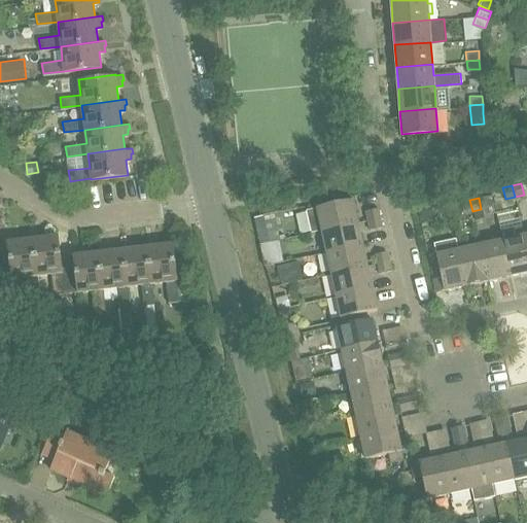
[(320,230),(357,222),(352,200),(307,209),(311,232),(320,230)]
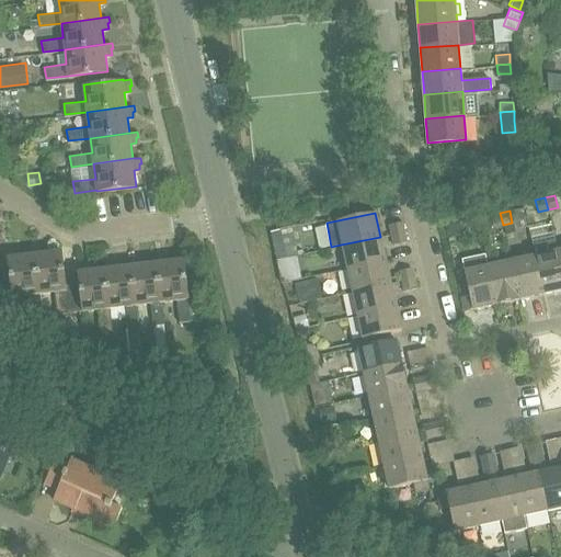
[(503,225),(500,213),(490,215),(492,227),(503,225)]
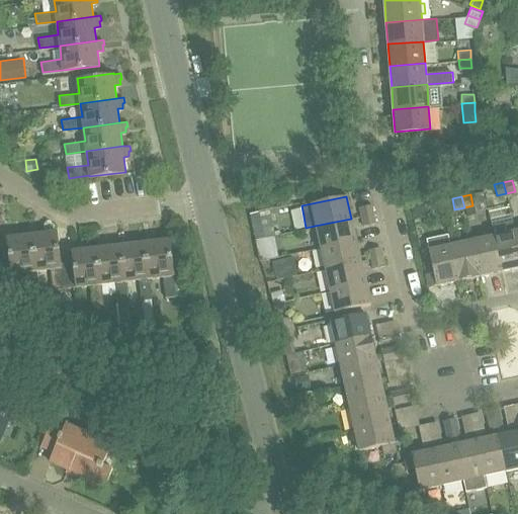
[(358,206),(360,216),(372,213),(370,204),(358,206)]
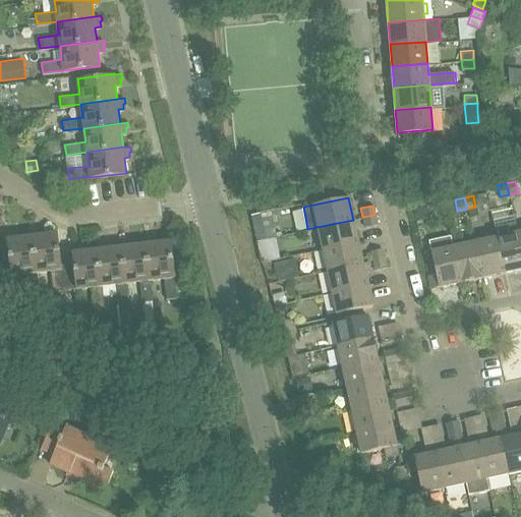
[(251,214),(256,236),(274,232),(269,210),(251,214)]
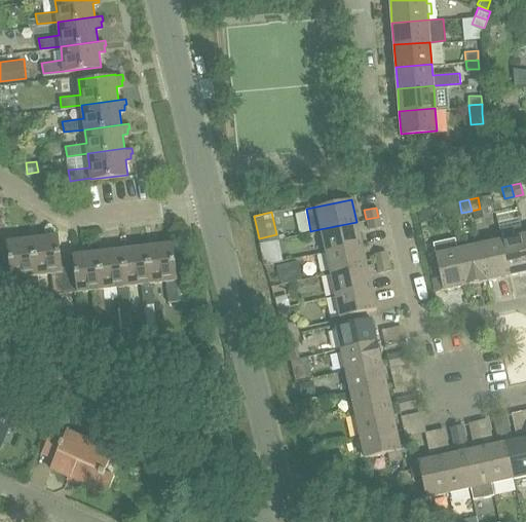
[(380,226),(378,217),(366,219),(368,229),(380,226)]
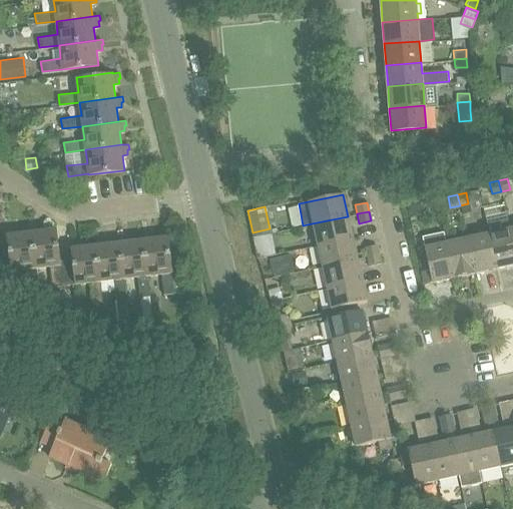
[(312,223),(317,244),(352,237),(348,216),(312,223)]
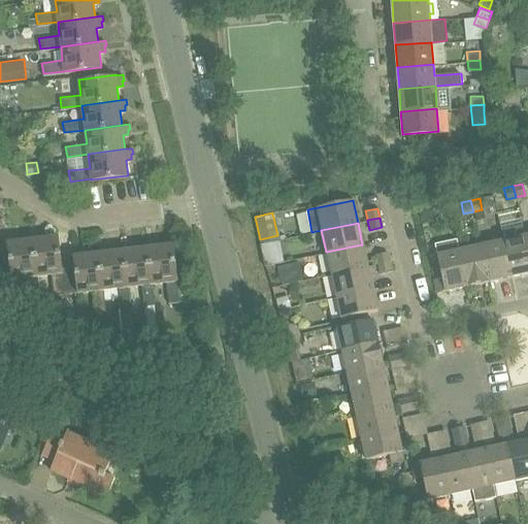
[(510,276),(527,272),(527,254),(524,235),(521,223),(499,228),(502,240),(510,276)]
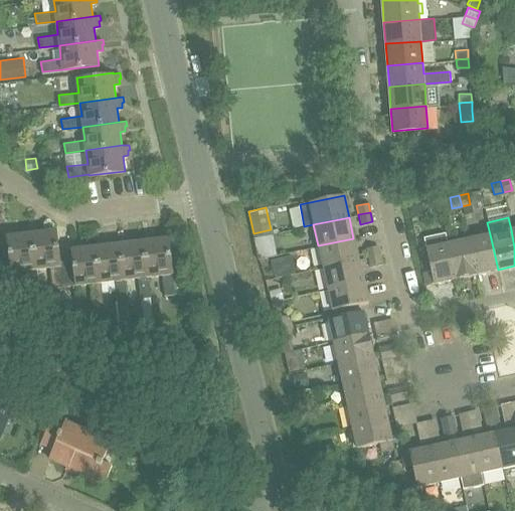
[(31,231),(36,268),(49,266),(52,287),(75,284),(72,259),(60,260),(56,228),(42,230),(41,225),(36,225),(36,223),(30,224),(31,231)]
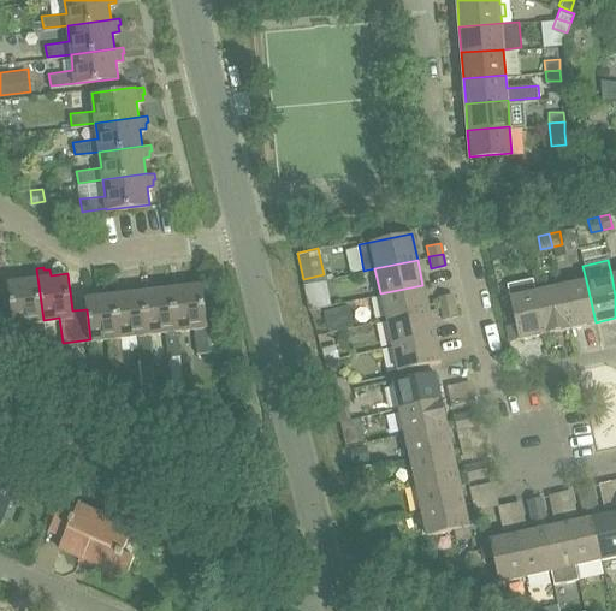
[(46,344),(43,320),(37,277),(22,279),(21,272),(15,273),(15,271),(7,272),(9,280),(13,324),(31,321),(34,345),(36,345),(39,360),(48,359),(46,344)]
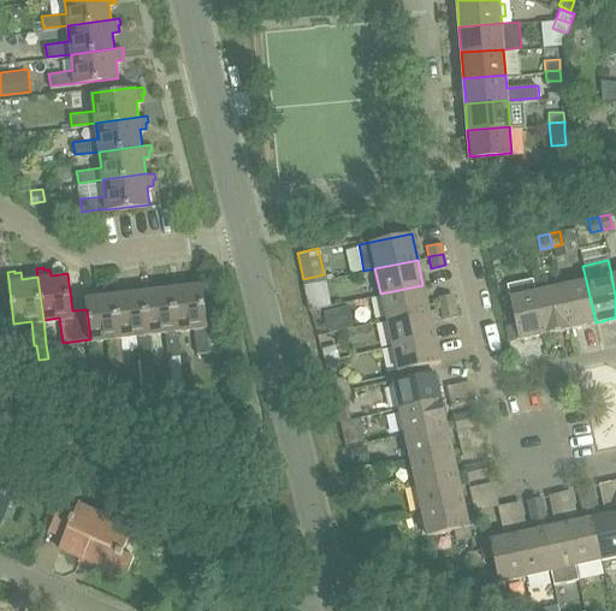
[(219,327),(207,328),(206,326),(207,326),(202,283),(184,285),(184,278),(178,279),(177,277),(171,277),(172,286),(178,330),(194,327),(196,351),(214,349),(219,363),(227,362),(219,327)]
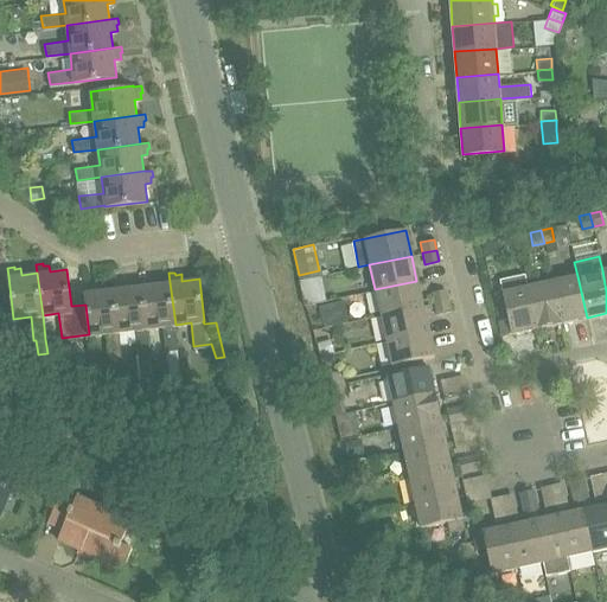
[(178,348),(176,325),(170,282),(153,285),(153,277),(147,279),(146,276),(140,276),(141,286),(147,327),(163,326),(166,350),(178,348)]
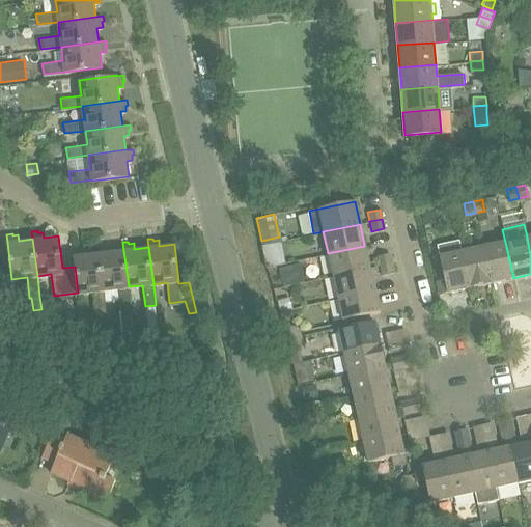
[(505,242),(483,247),(492,283),(513,278),(505,242)]
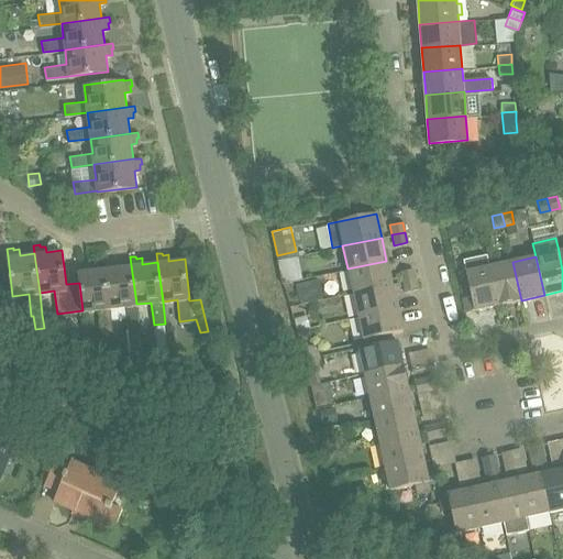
[(136,304),(131,265),(116,266),(116,261),(110,262),(110,260),(103,260),(105,269),(110,307),(124,306),(128,328),(139,327),(136,304)]
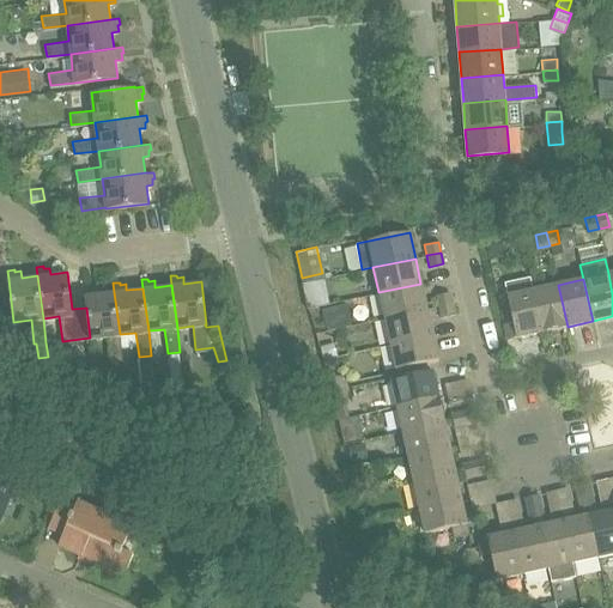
[(420,284),(378,292),(384,317),(426,309),(420,284)]
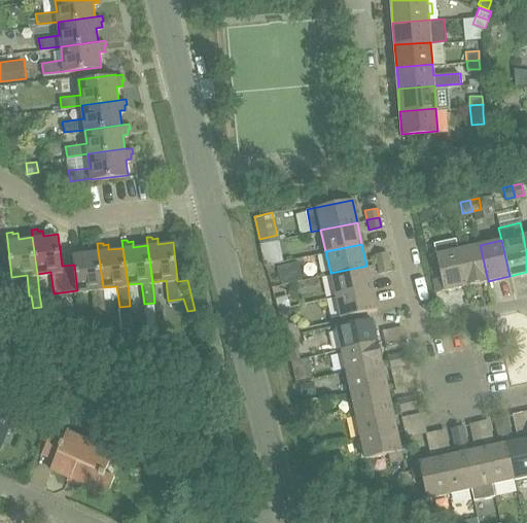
[(105,308),(103,287),(98,251),(84,252),(83,247),(78,247),(78,245),(72,246),(73,253),(72,253),(74,265),(77,290),(93,289),(95,310),(105,308)]
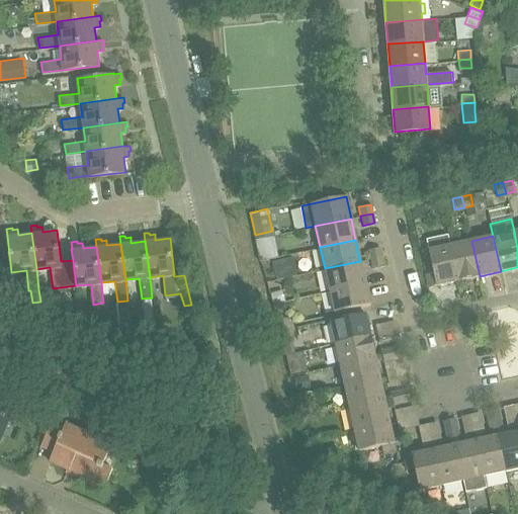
[(471,241),(450,245),(457,280),(480,276),(471,241)]
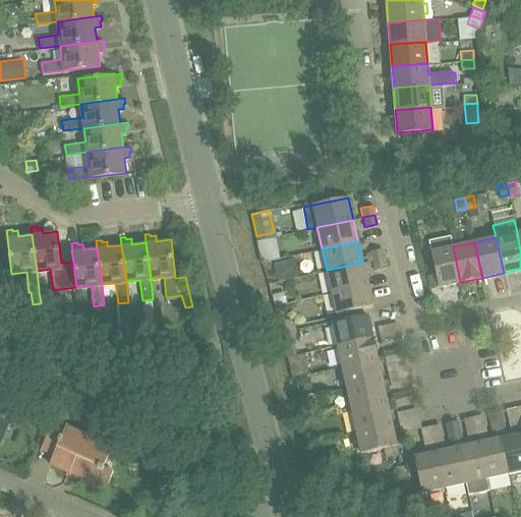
[(436,274),(427,276),(430,289),(460,282),(453,246),(430,251),(436,274)]
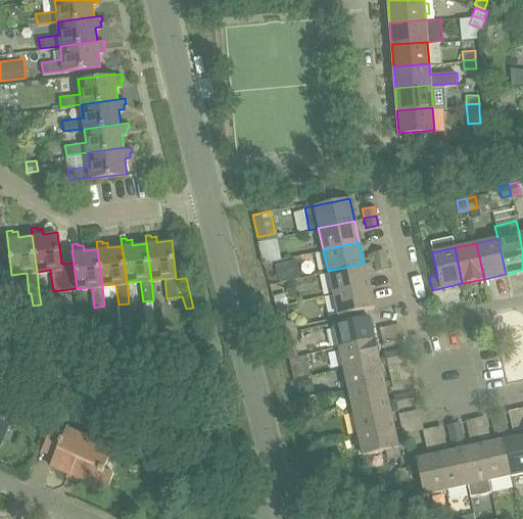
[(371,252),(373,262),(385,258),(383,249),(371,252)]
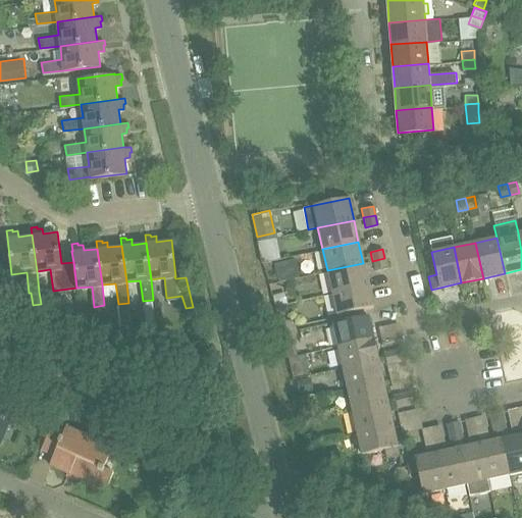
[(384,258),(372,261),(374,270),(386,267),(384,258)]
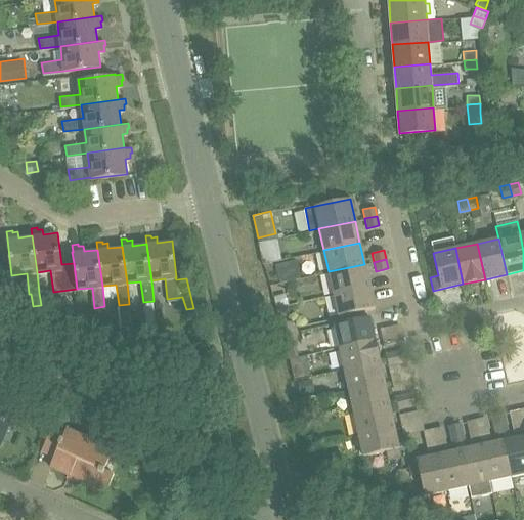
[(329,271),(333,294),(368,286),(364,264),(329,271)]
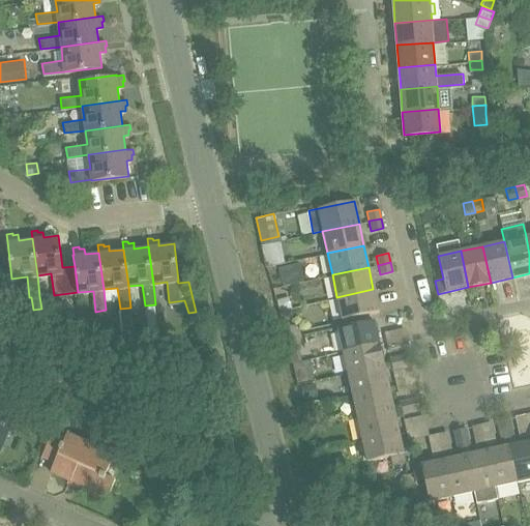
[(378,312),(373,289),(336,297),(342,319),(378,312)]
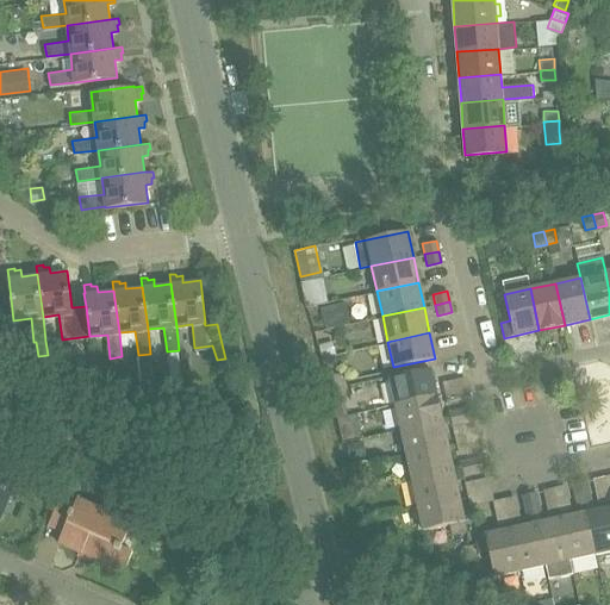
[(332,337),(317,342),(321,354),(336,349),(332,337)]
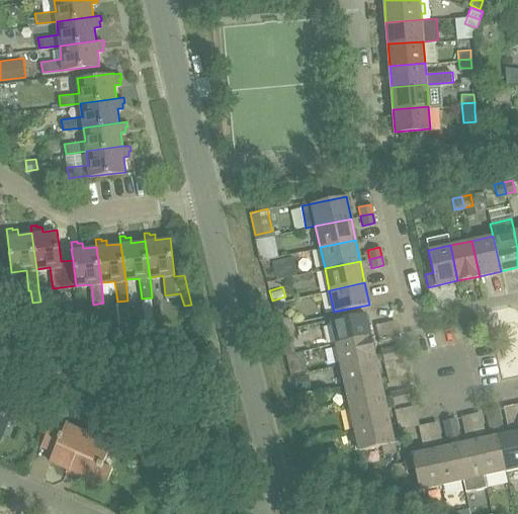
[(8,296),(0,296),(0,307),(9,306),(8,296)]
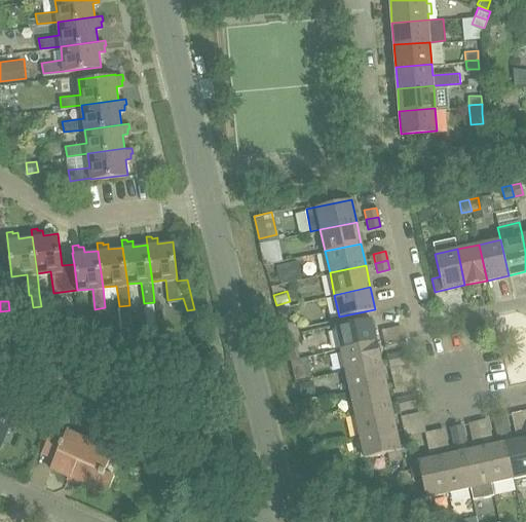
[(335,326),(339,348),(376,340),(371,319),(335,326)]
